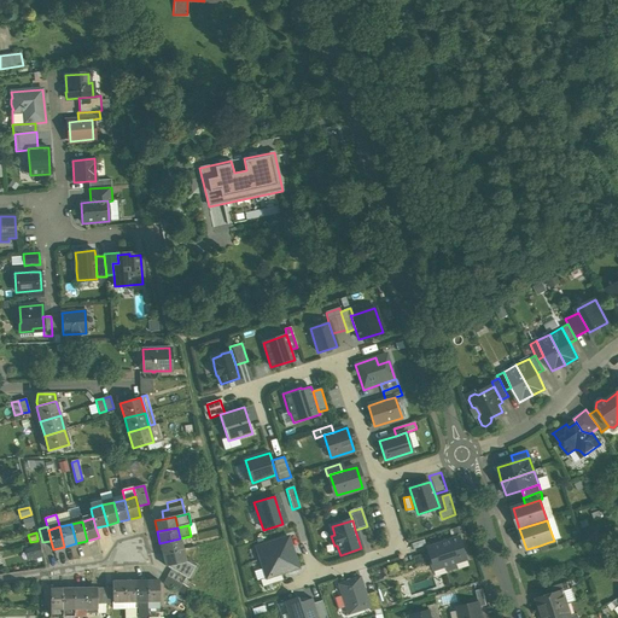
[(461,537),(427,548),(433,570),(467,559),(461,537)]
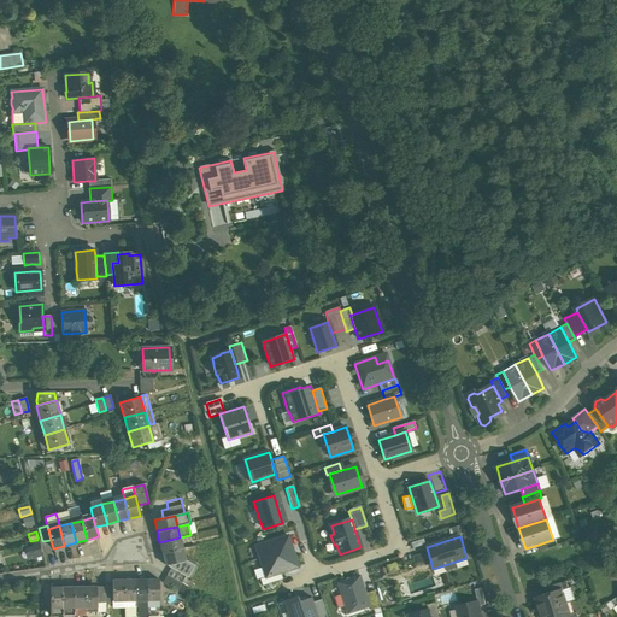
[(180,538),(159,542),(162,553),(182,548),(180,538)]
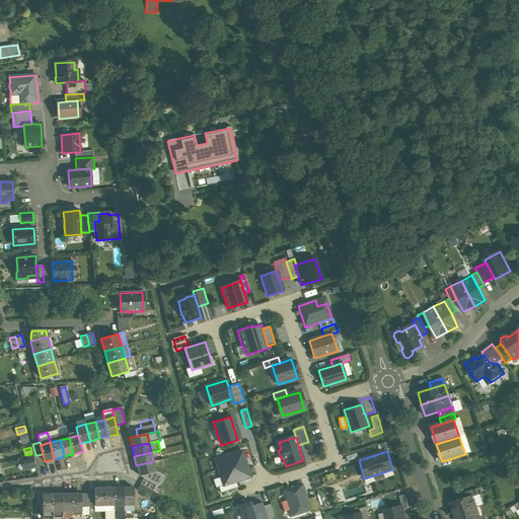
[(250,476),(242,452),(215,460),(223,486),(235,482),(250,476)]
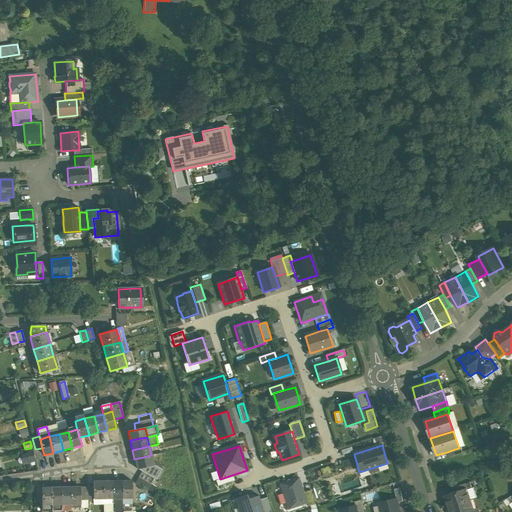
[(455,449),(447,452),(449,457),(462,453),(460,447),(459,448),(455,449)]
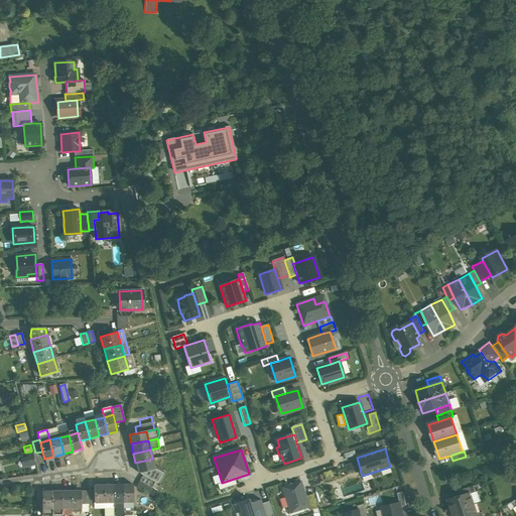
[(25,468),(35,465),(32,456),(22,459),(25,468)]
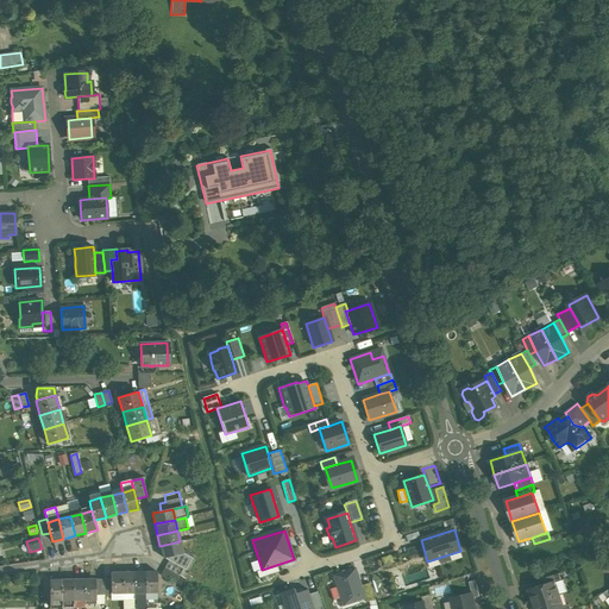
[(180,541),(159,546),(163,558),(183,553),(180,541)]
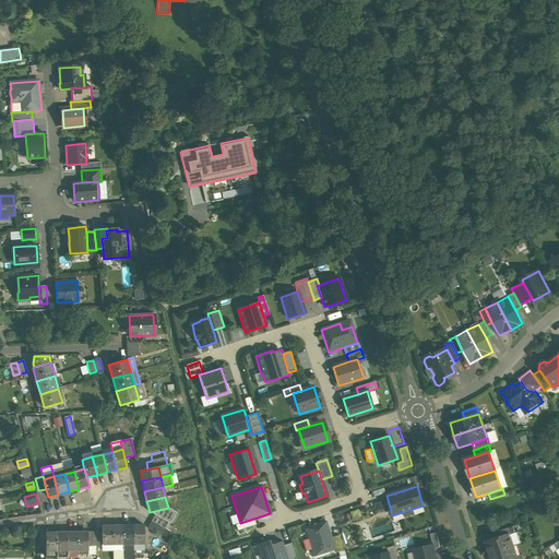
[(167,522),(170,524),(177,512),(168,508),(150,512),(156,515),(167,522)]
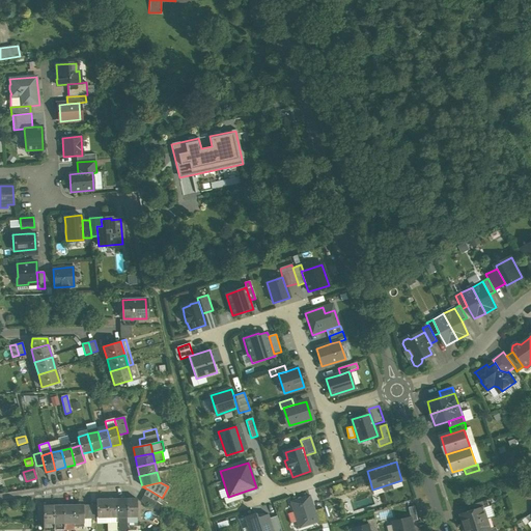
[(159,496),(148,490),(145,496),(156,502),(159,496)]
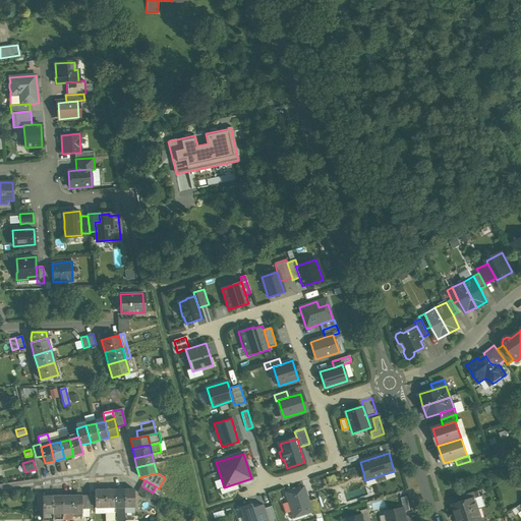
[(238,489),(236,483),(224,487),(219,488),(221,495),(238,489)]
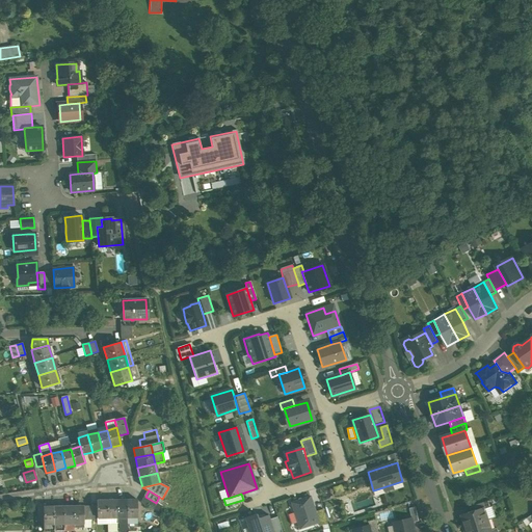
[(156,503),(145,497),(141,503),(152,509),(156,503)]
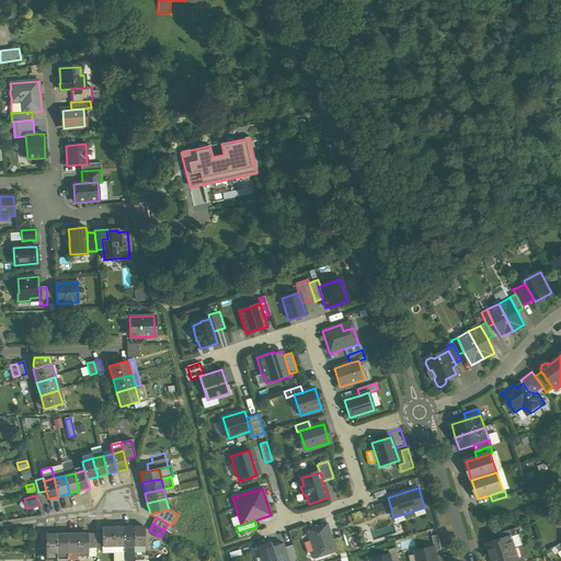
[(328,524),(307,530),(316,558),(335,551),(332,540),(328,524)]
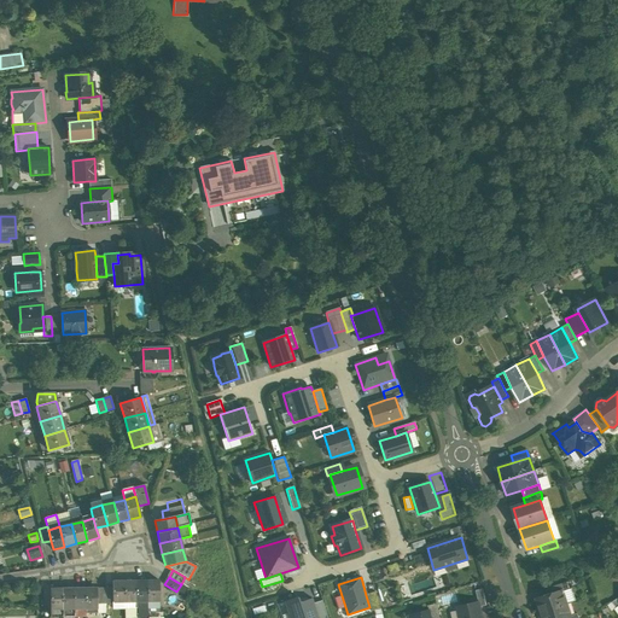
[(124,581),(114,581),(114,588),(114,601),(124,601),(124,581)]
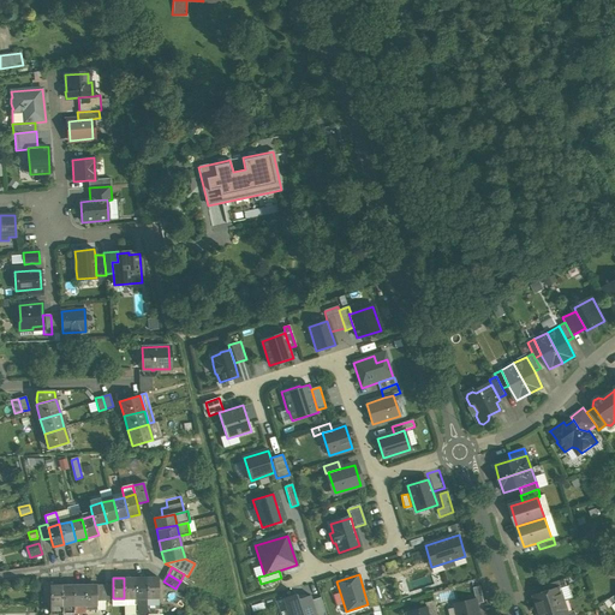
[(136,598),(136,578),(124,578),(124,598),(136,598)]
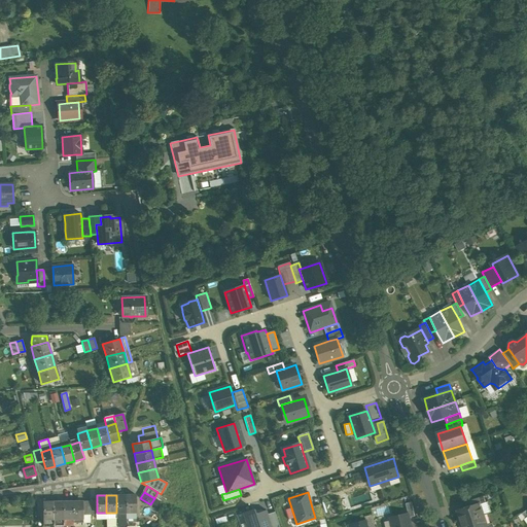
[(126,495),(116,495),(116,513),(126,513),(126,495)]
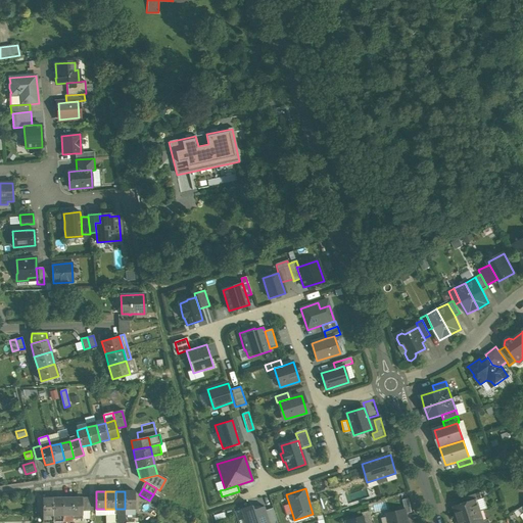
[(135,491),(125,491),(125,509),(135,509),(135,491)]
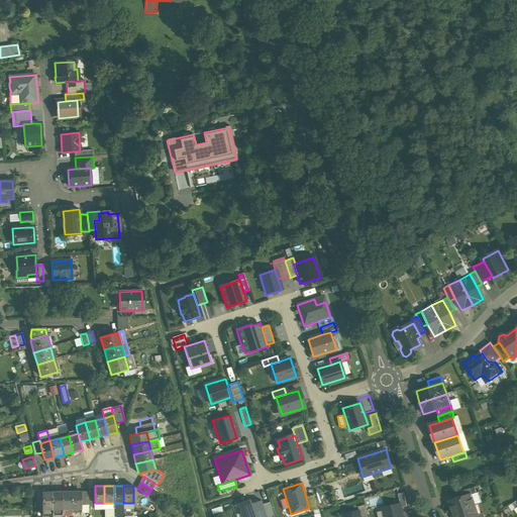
[(475,487),(461,491),(462,497),(471,495),(477,493),(475,487)]
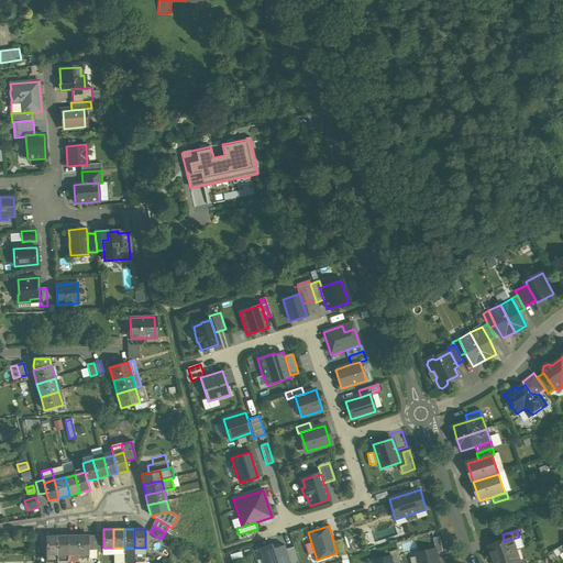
[(67,536),(56,537),(57,554),(67,554),(67,536)]
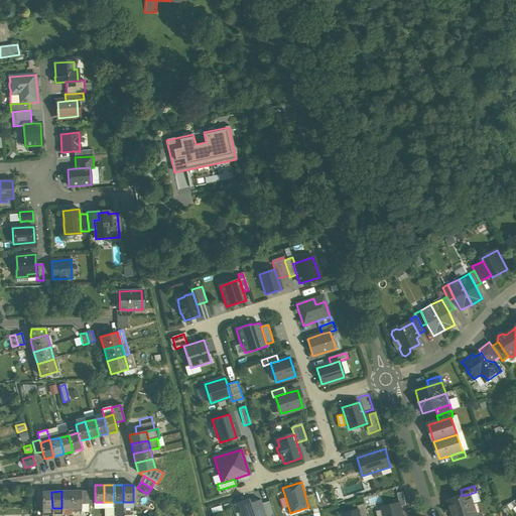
[(71,491),(61,491),(61,508),(72,508),(71,491)]
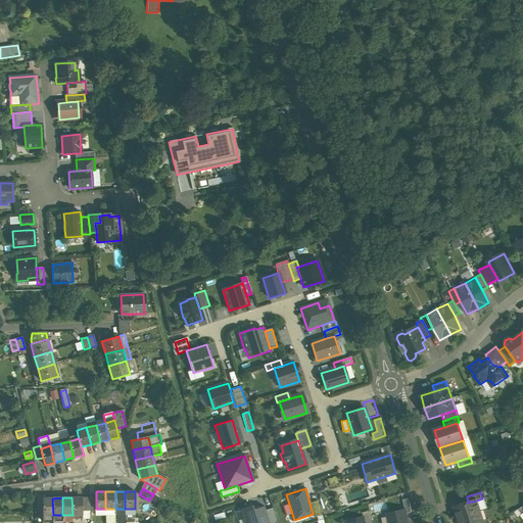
[(82,497),(72,497),(73,515),(82,515),(82,511),(82,498),(82,497)]
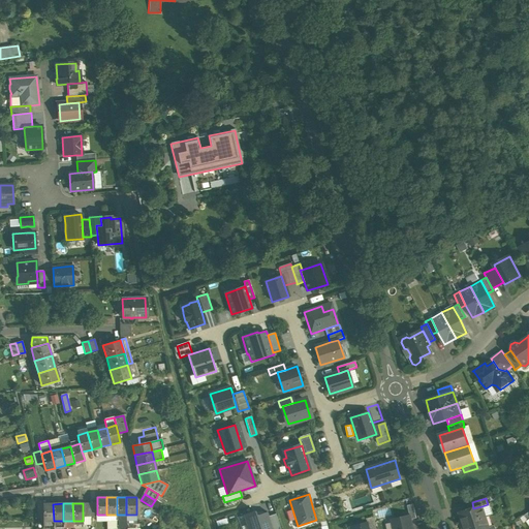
[(53,504),(43,504),(43,521),(54,521),(53,504)]
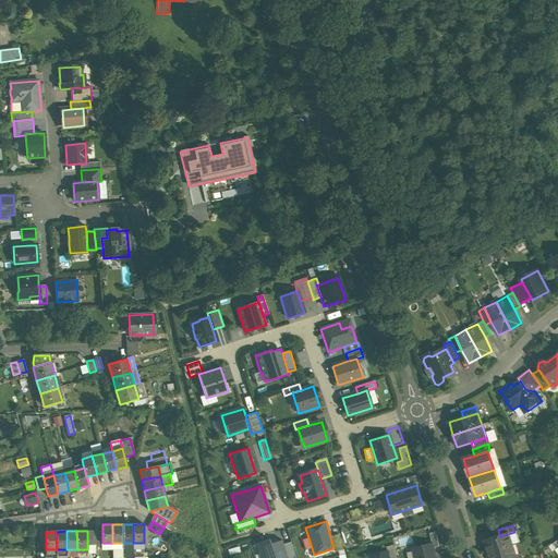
[(436,532),(429,533),(432,545),(433,548),(439,547),(436,532)]
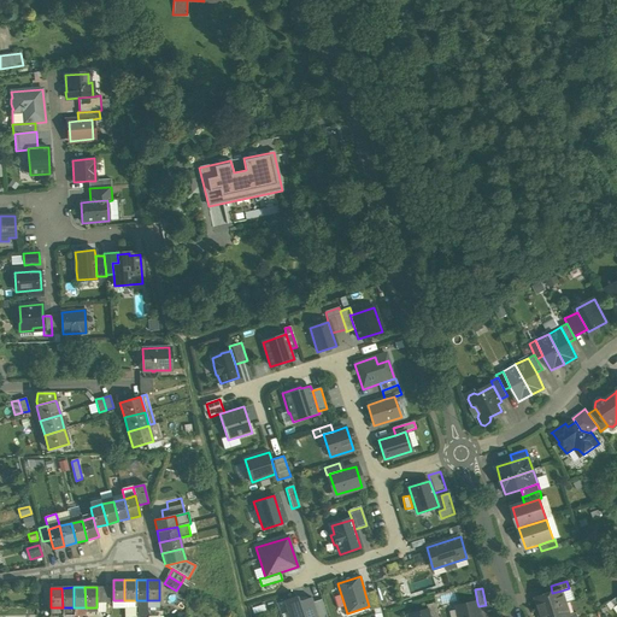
[(552,593),(535,599),(538,605),(536,606),(538,611),(565,603),(562,591),(552,593)]
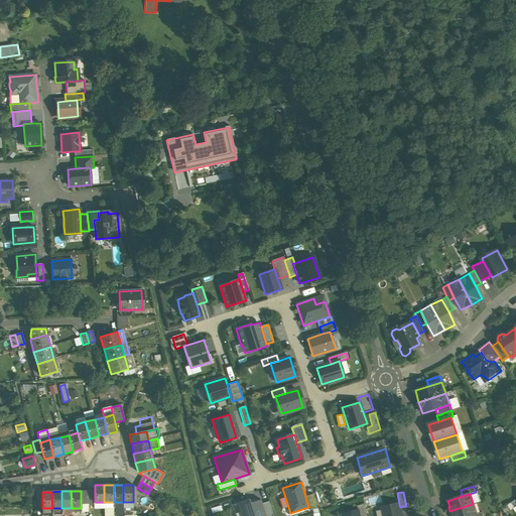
[(317,508),(313,495),(305,497),(308,507),(309,510),(317,508)]
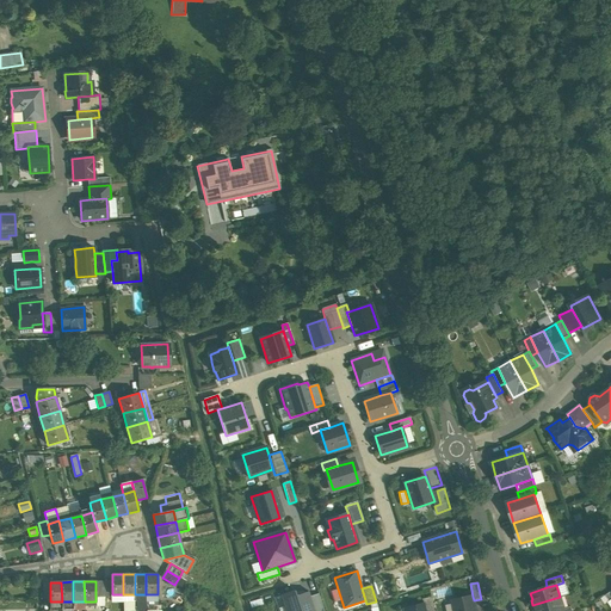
[(294,591),(281,594),(285,610),(314,610),(309,597),(308,592),(296,596),(294,591)]
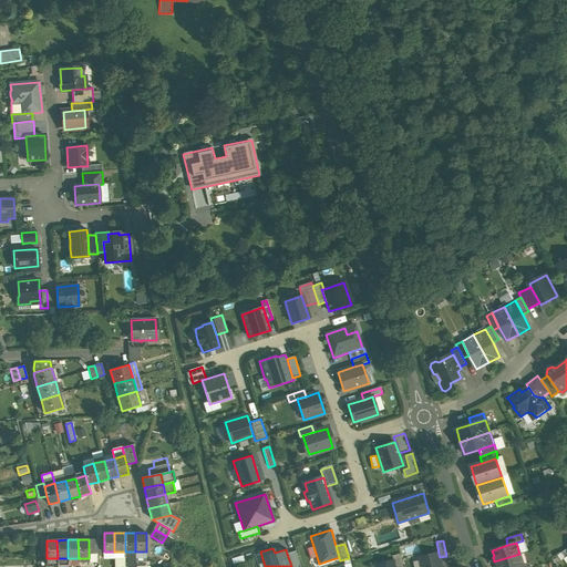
[(300,566),(296,550),(287,554),(291,566),(300,566)]
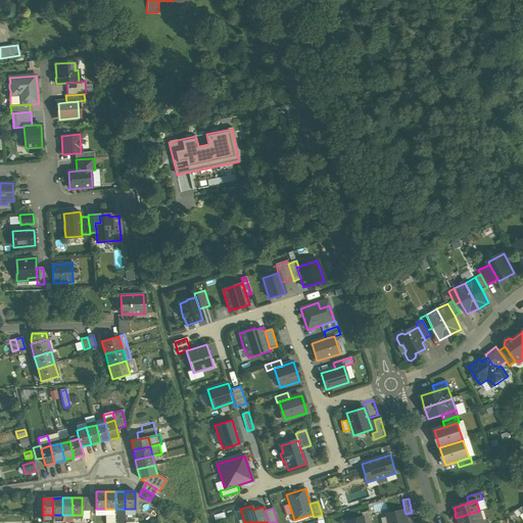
[(372,522),(370,511),(362,513),(363,517),(364,517),(365,522),(372,522)]
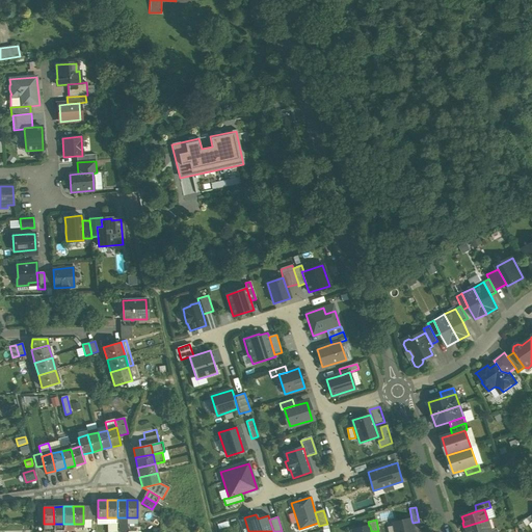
[(411,520),(395,524),(395,526),(396,531),(415,531),(413,523),(411,520)]
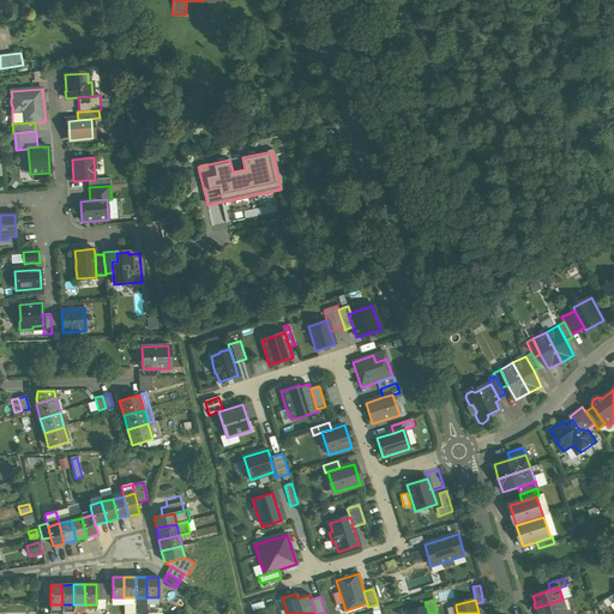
[(563,600),(535,608),(537,613),(561,613),(567,612),(563,600)]
